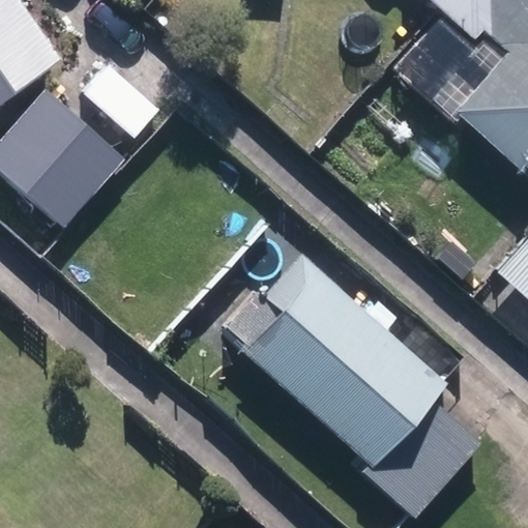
[(0,104),(63,58),(21,0),(0,0),(0,104)]
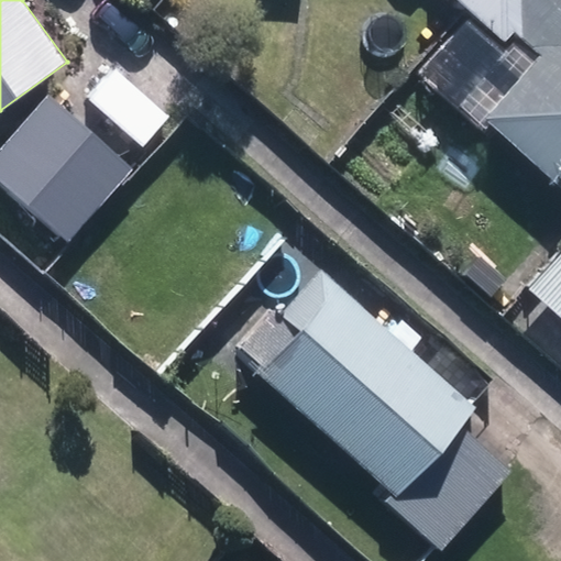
[(484,118),(560,185),(560,0),(458,0),(499,37),(510,26),(540,53),(484,118)]
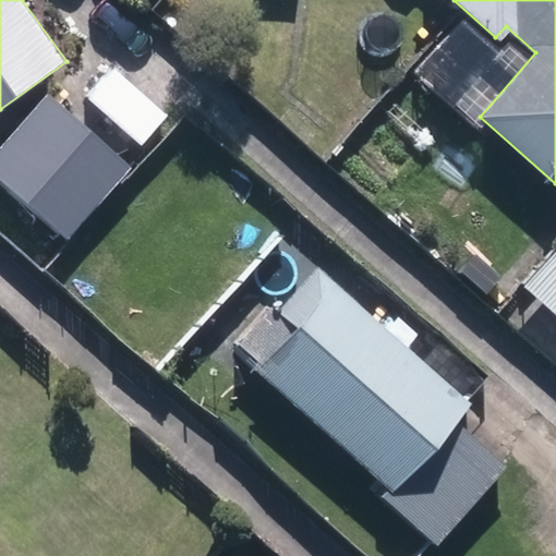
[(0,181),(65,239),(129,167),(46,93),(0,146),(0,181)]
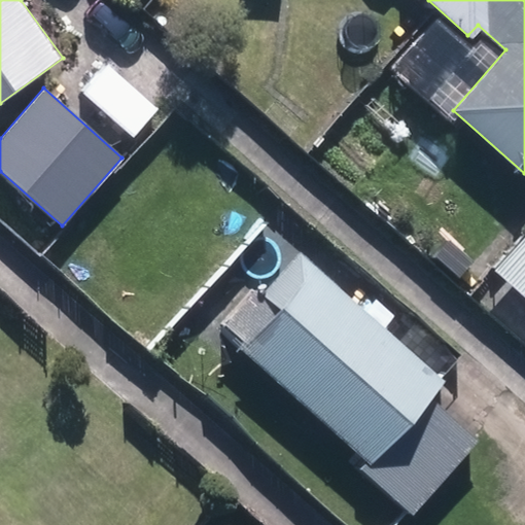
[(524,236),(494,269),(524,296),(524,236)]
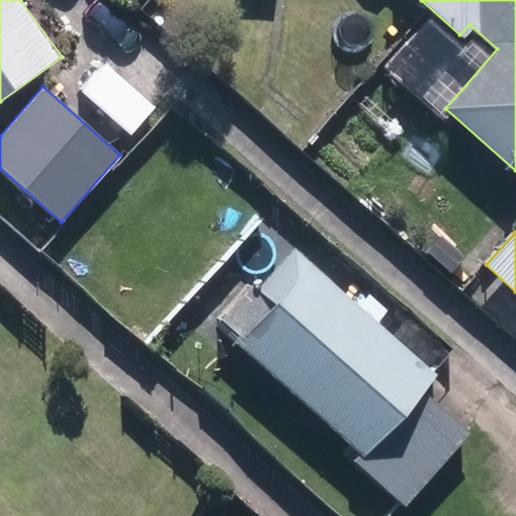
[(239,343),(362,455),(435,375),(293,247),(257,286),(276,303),(239,343)]
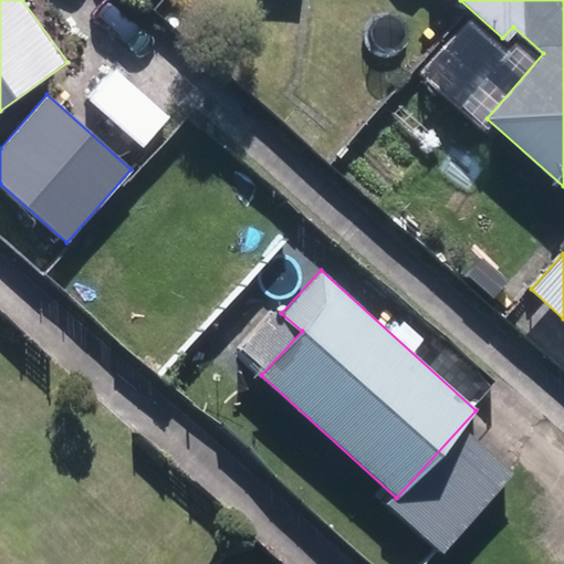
[(414,494),(460,532),(512,467),(467,429),(414,494)]
